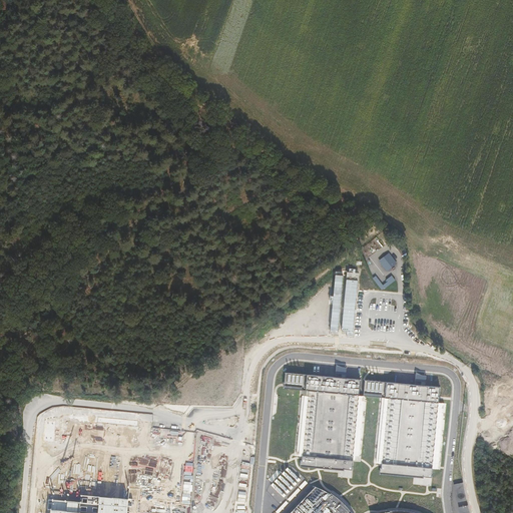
[(390,252),(379,260),(387,272),(398,264),(390,252)]
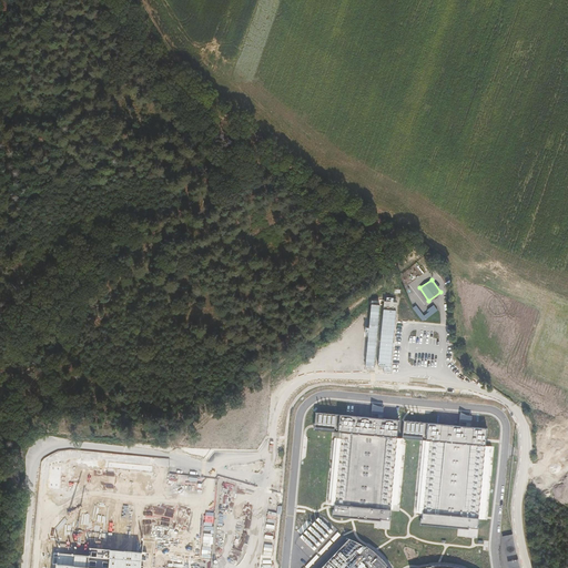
[(366,368),(374,368),(379,304),(372,304),(366,368)]
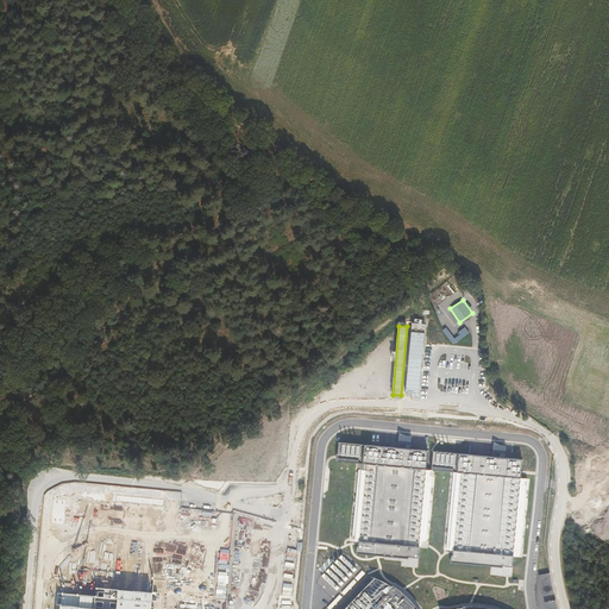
[(447,327),(443,331),(453,345),(458,341),(454,338),(447,327)]
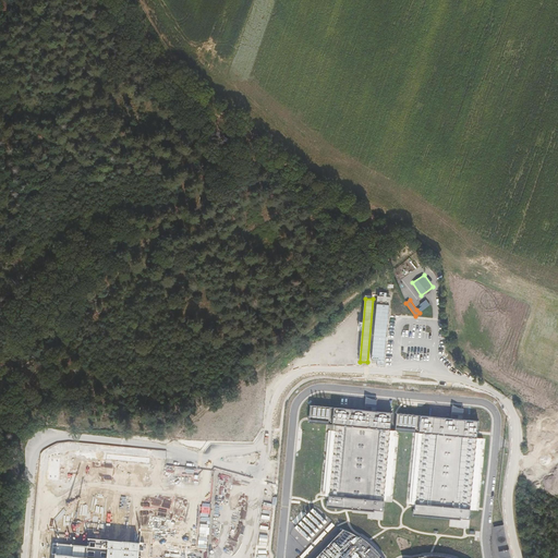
[(427,302),(416,310),(420,313),(431,305),(427,302)]
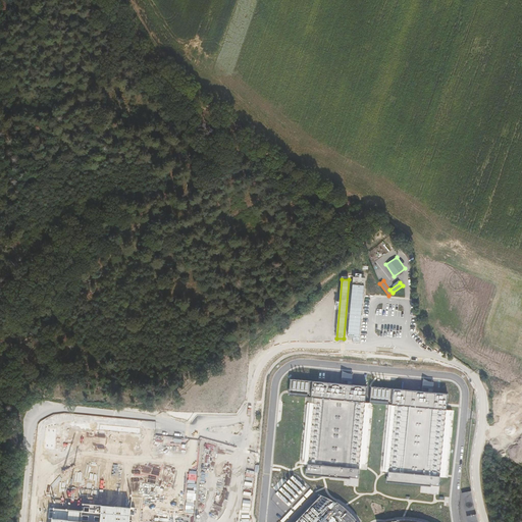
[(353,284),(348,335),(359,336),(363,285),(353,284)]
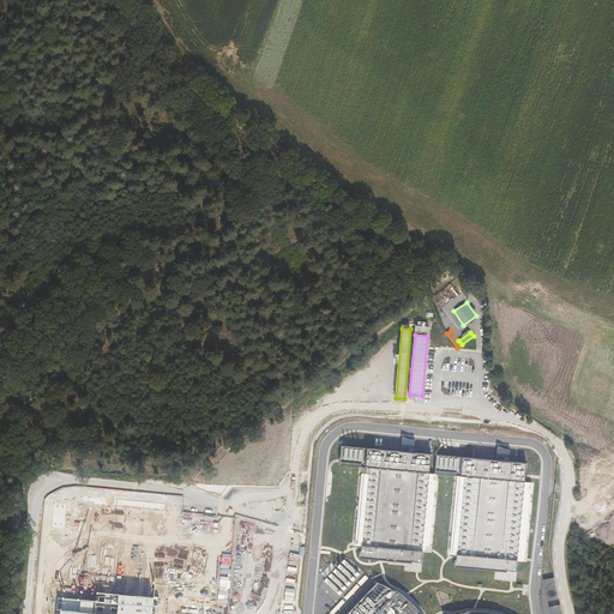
[(403,437),(402,450),(415,451),(416,438),(403,437)]
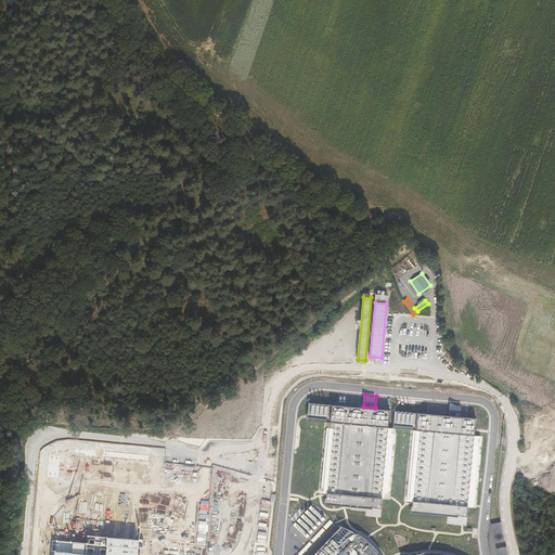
[(363,407),(306,401),(305,421),(325,423),(320,491),(320,494),(323,494),(323,502),(381,507),(382,498),(388,499),(388,498),(395,428),(413,429),(407,501),(413,501),(412,512),(467,517),(468,508),(476,508),(482,437),(475,436),(477,416),(461,415),(449,414),(375,408),(363,407)]
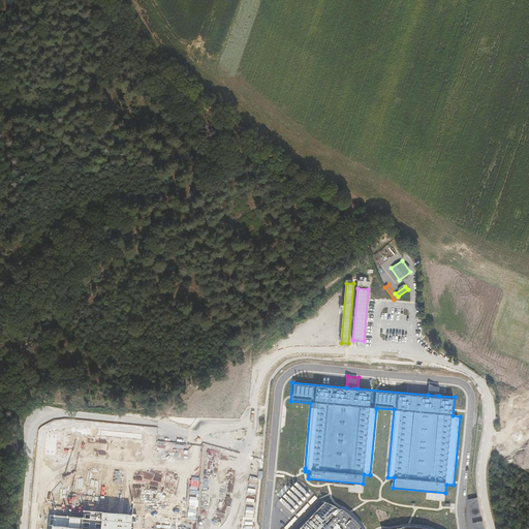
[(429,386),(428,395),(439,396),(440,387),(429,386)]
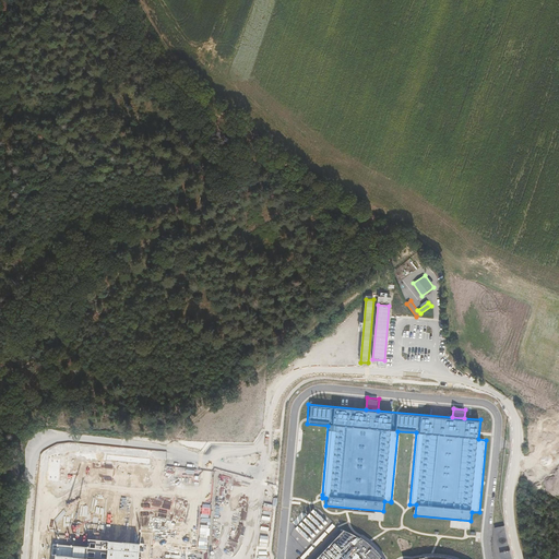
[(130,490),(134,498),(142,491),(137,485),(130,490)]
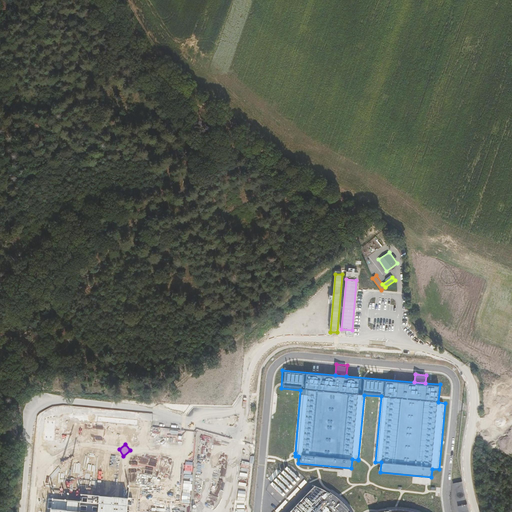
[(288,467),(285,469),(298,481),(300,479),(288,467)]
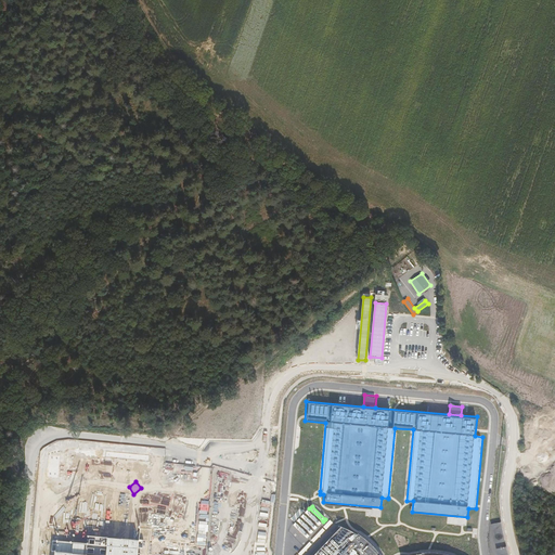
[(100,525),(110,518),(102,508),(92,515),(100,525)]
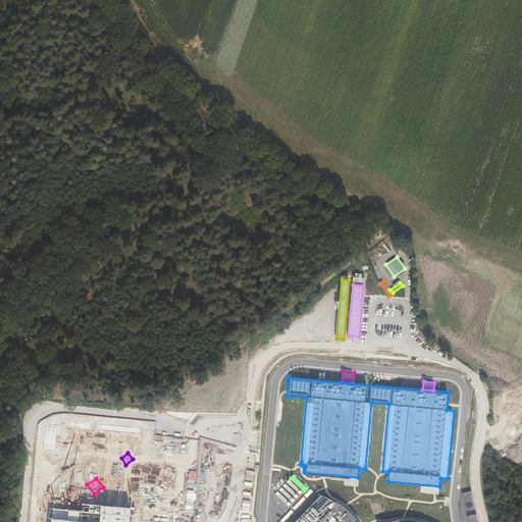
[(290,480),(288,483),(300,496),(303,492),(290,480)]
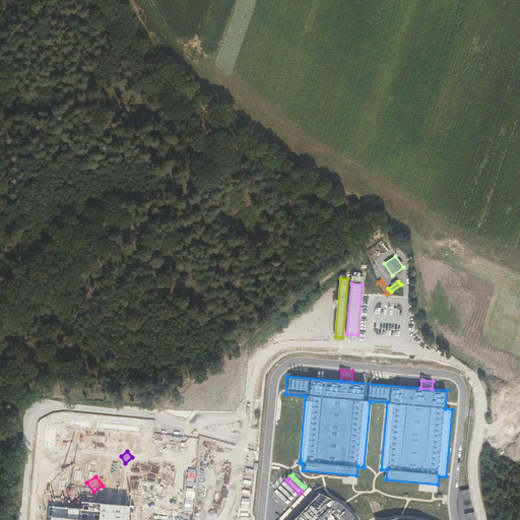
[(284,482),(282,484),(295,497),(298,495),(284,482)]
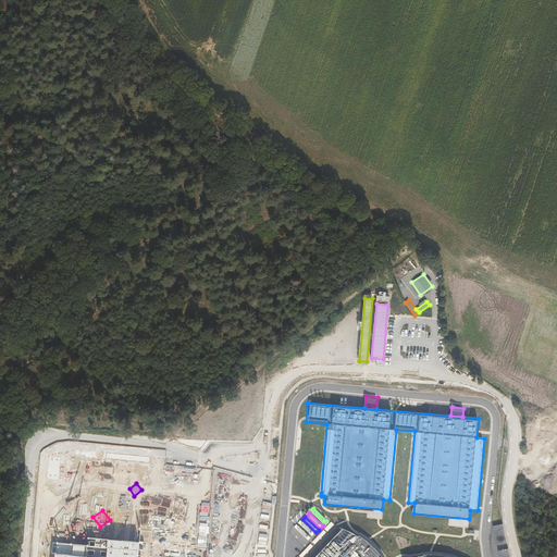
[(159,524),(163,530),(169,524),(164,519),(159,524)]
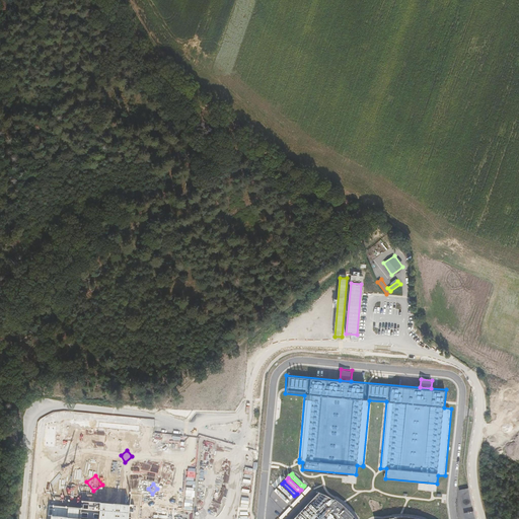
[(281,485),(278,488),(291,500),(293,497),(281,485)]
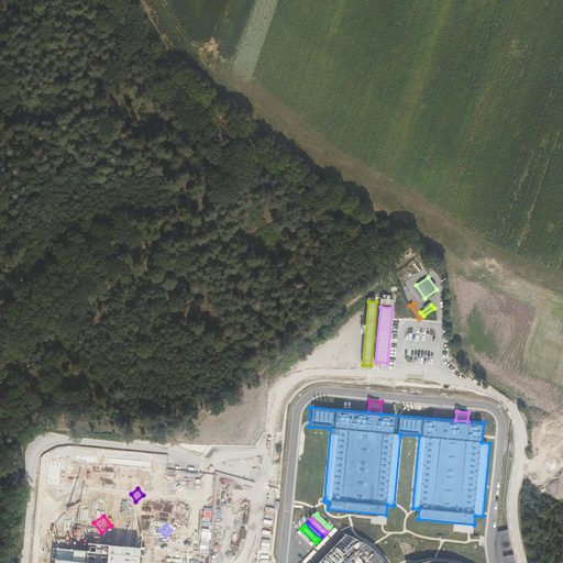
[(497,531),(501,550),(511,548),(511,545),(507,529),(497,531)]
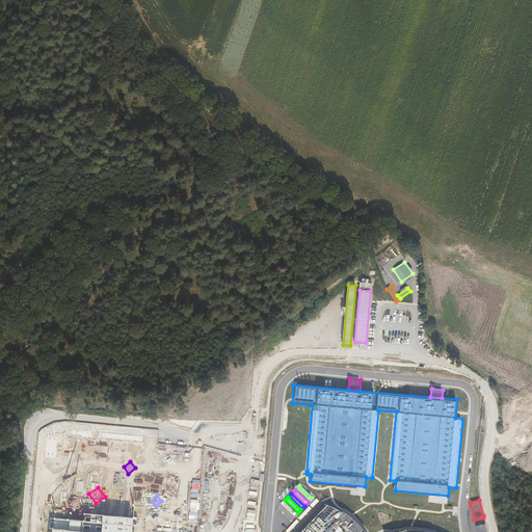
[(284,501),(282,504),(294,516),(297,513),(284,501)]
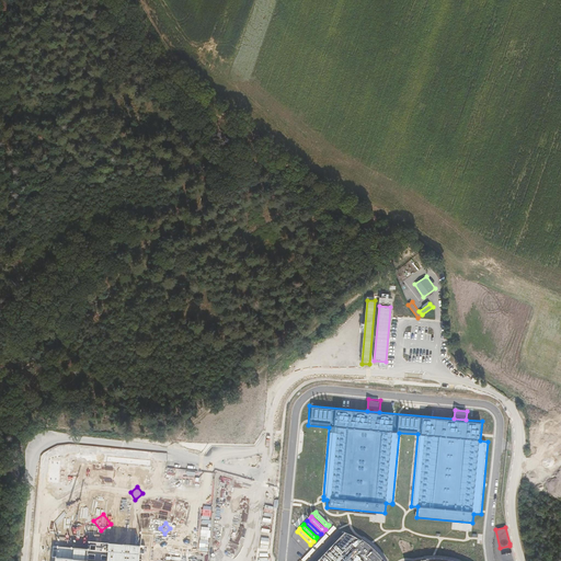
[(363,540),(358,539),(342,533),(315,560),(384,560),(375,550),(367,542),(363,540)]
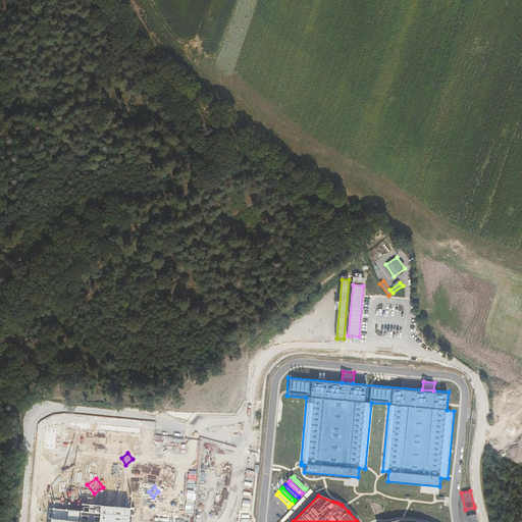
[(53,510),(52,521),(129,521),(131,510),(83,505),(82,512),(53,510)]
